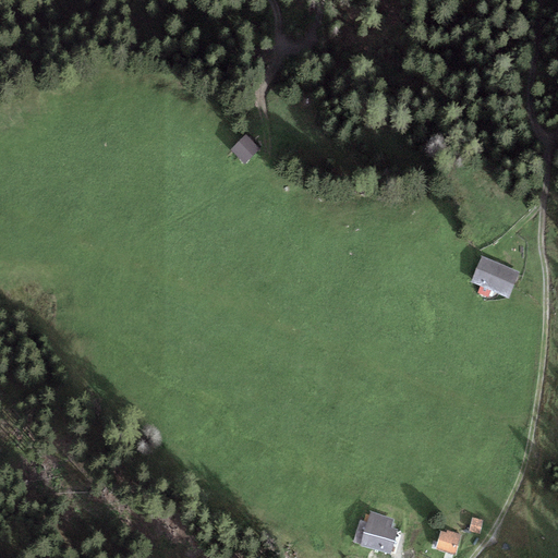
[(261,153),(247,141),(234,154),(246,166),(261,153)]
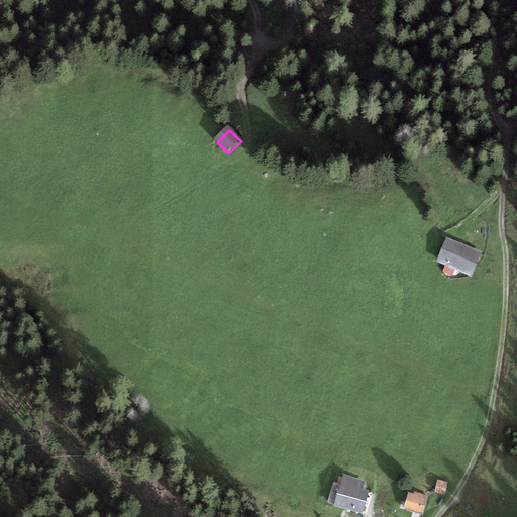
[(481,251),(446,238),(437,262),(445,265),(455,269),(472,276),(481,251)]
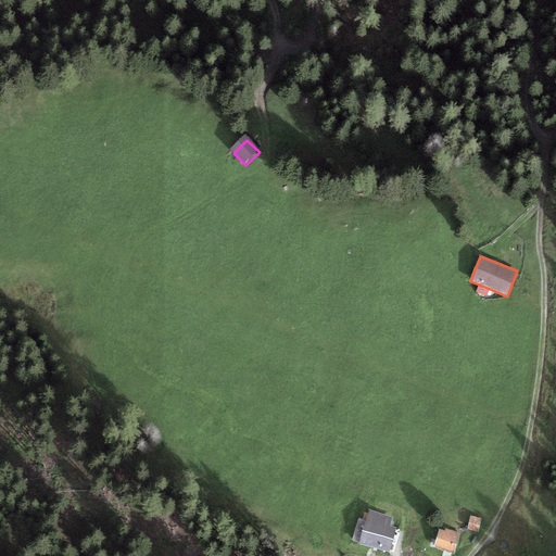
[(487,297),(490,289),(479,285),(476,292),(487,297)]
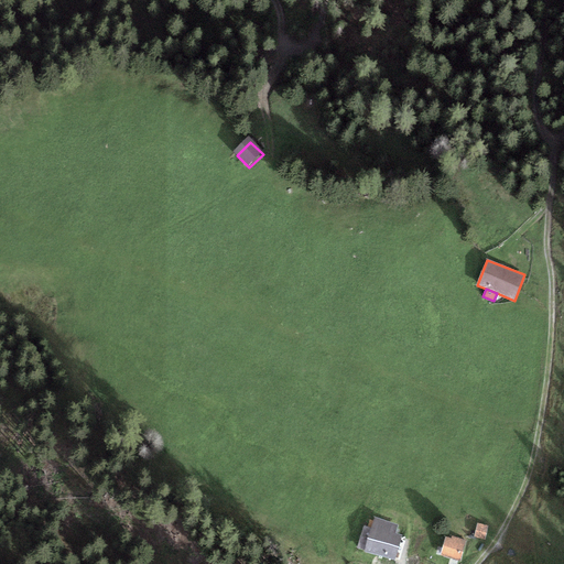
[(373,518),(364,552),(396,561),(403,537),(396,534),(399,525),(373,518)]
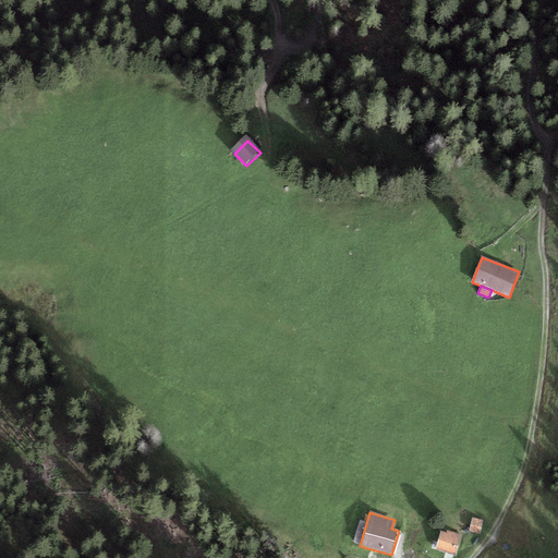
[(480,534),(483,520),(472,518),(469,532),(480,534)]
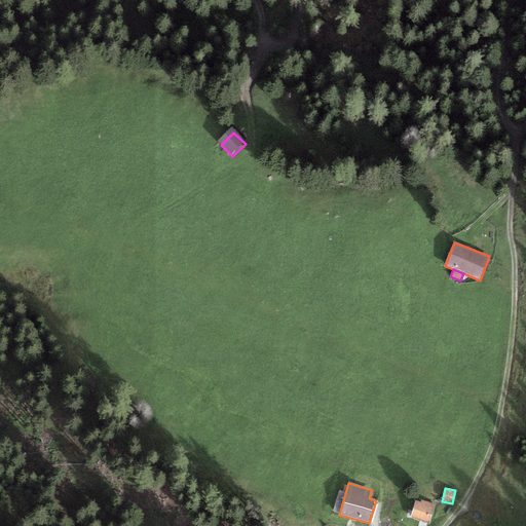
[(416,500),(411,518),(429,523),(436,504),(421,499),(420,501),(416,500)]
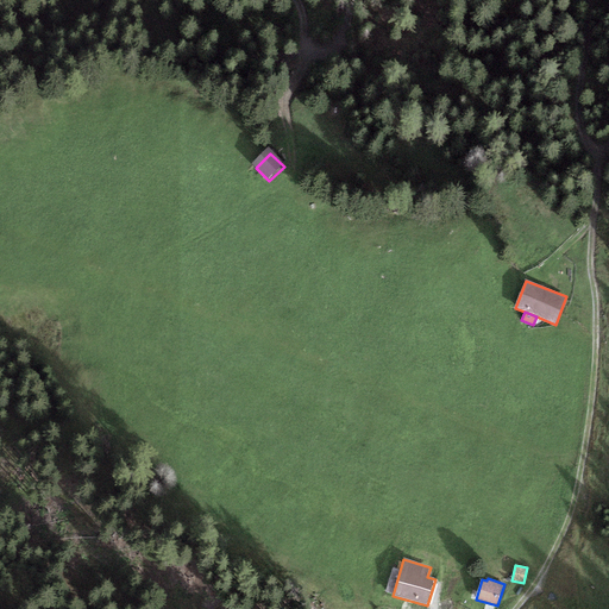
All buildings are outlined.
